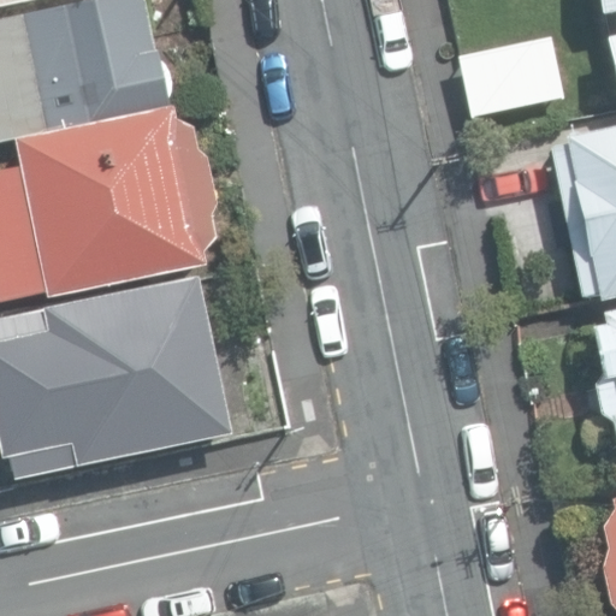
[(0,142),(170,112),(148,0),(82,0),(0,15),(0,142)]
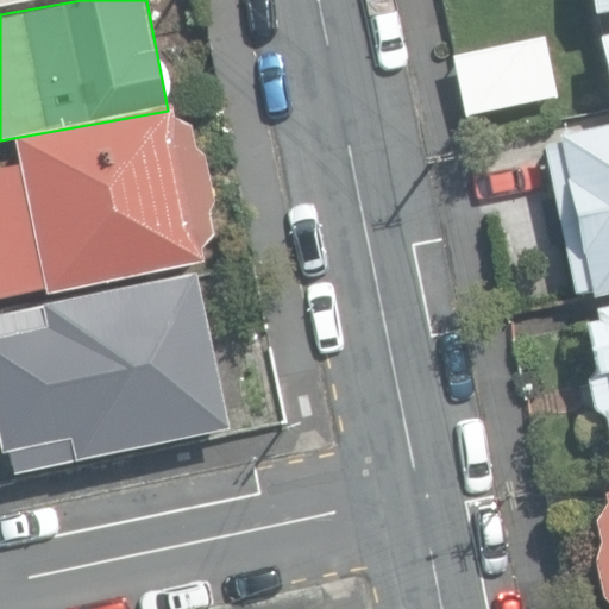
[(608,0),(591,0),(595,14),(607,12),(608,22),(608,33),(600,36),(608,83),(608,0)]
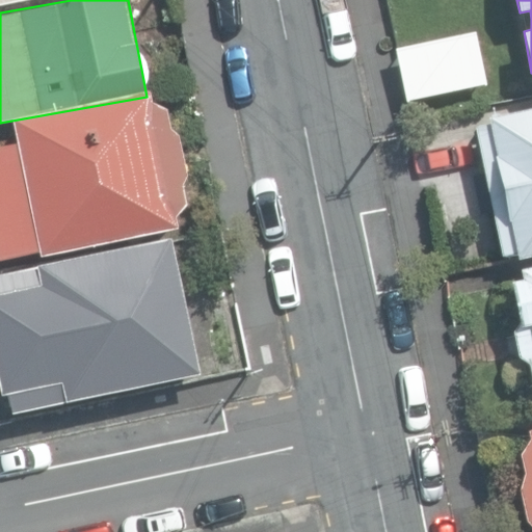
[(495,80),(487,40),(399,55),(405,96),(495,80)]
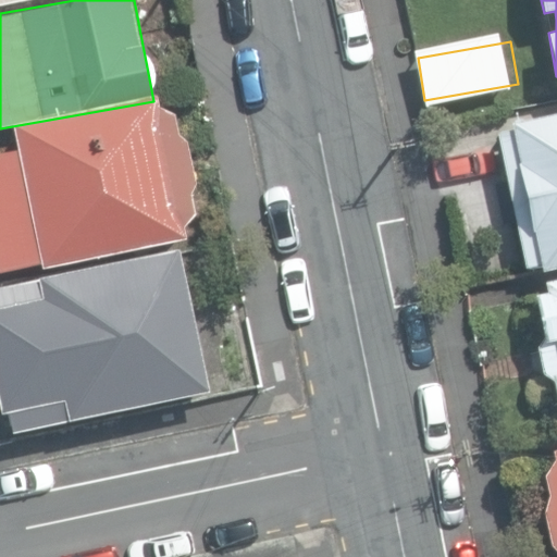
[(0,272),(45,263),(46,271),(189,240),(187,229),(199,215),(196,193),(200,186),(190,140),(184,136),(178,114),(163,109),(161,103),(19,131),(23,151),(0,156),(0,272)]
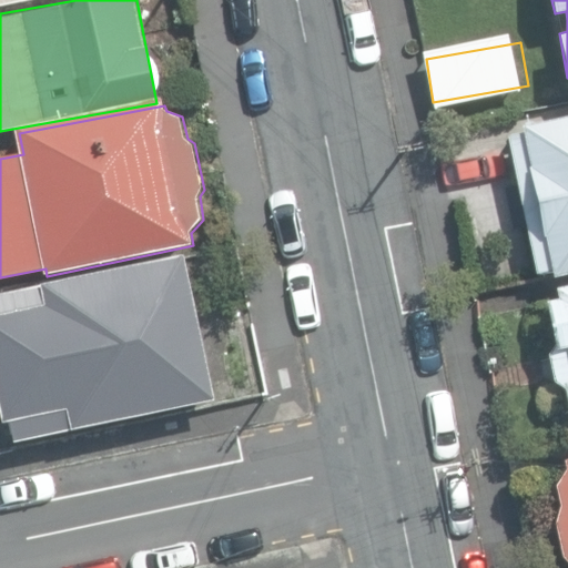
[(567,114),(520,125),(553,277),(567,274),(567,114)]
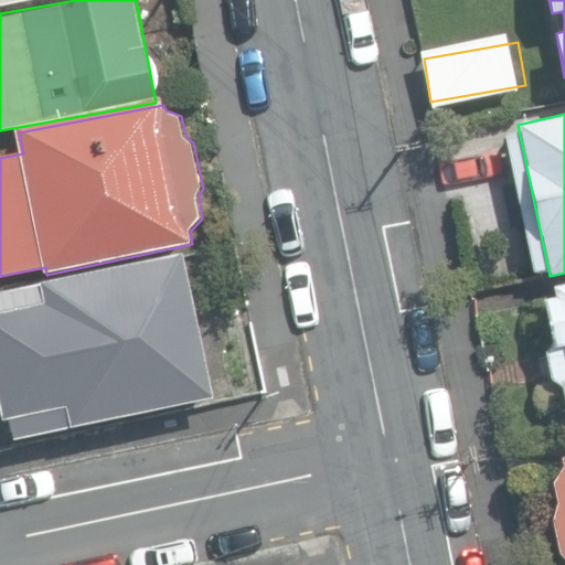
[(10,417),(14,437),(213,395),(182,249),(0,287),(0,400),(3,418),(10,417)]
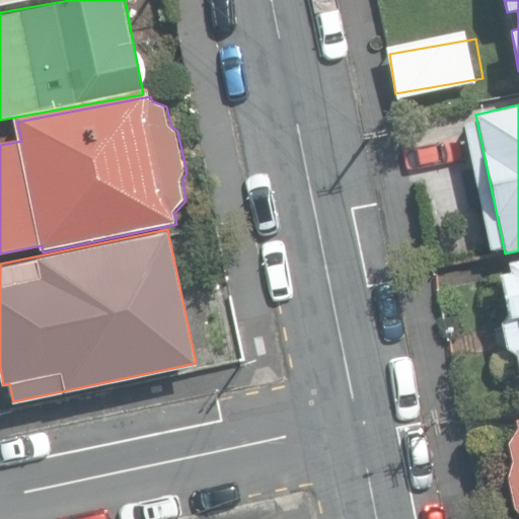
[(518,258),(507,262),(509,271),(498,274),(518,379),(518,258)]
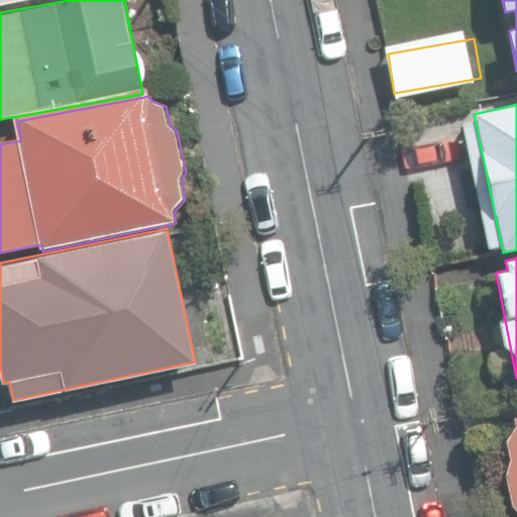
[(516,414),(512,416),(515,425),(504,440),(509,458),(503,475),(510,505),(516,511),(516,414)]
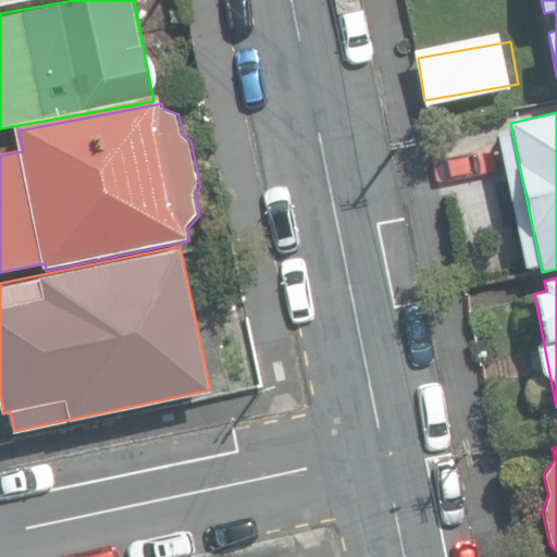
All buildings are outlined.
